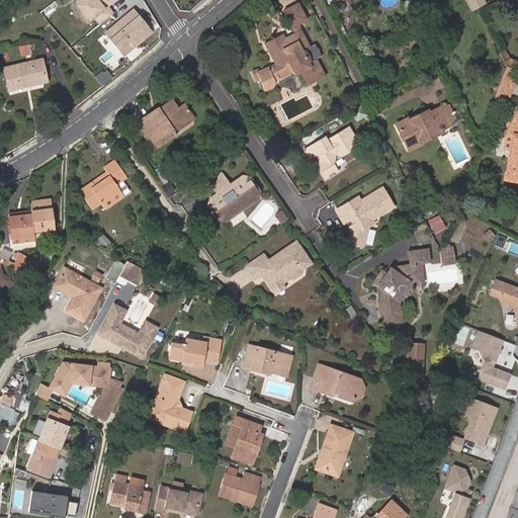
[(91,19),(97,27),(110,17),(103,9),(112,2),(110,0),(77,0),(69,7),(84,25),(91,19)]
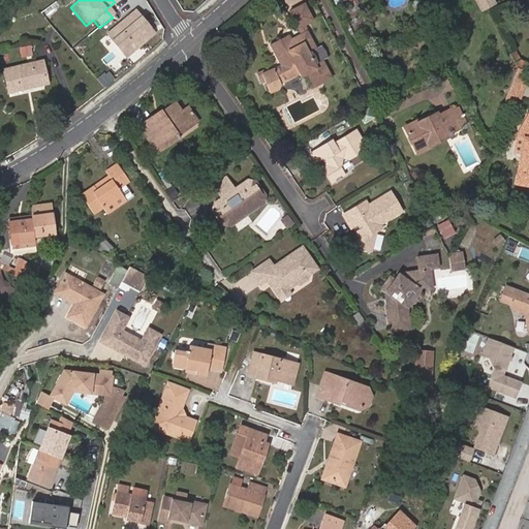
[(496,0),(476,0),(481,10),(497,2),(496,0)]
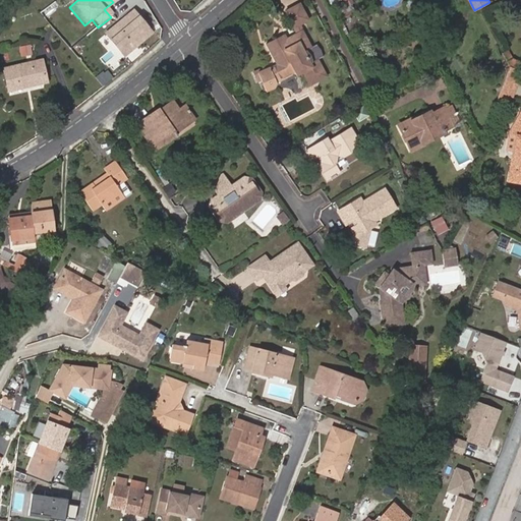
[(293,30),(300,26),(309,21),(299,3),(292,8),(297,19),(290,23),(293,30)]
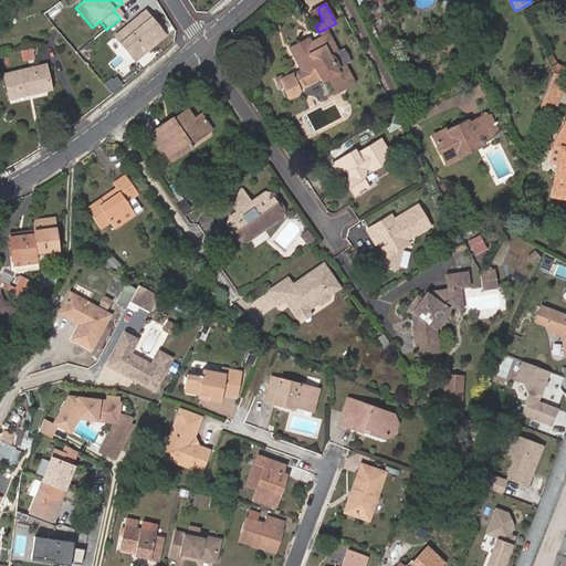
[(139,7),(111,32),(130,55),(159,31),(139,7)]
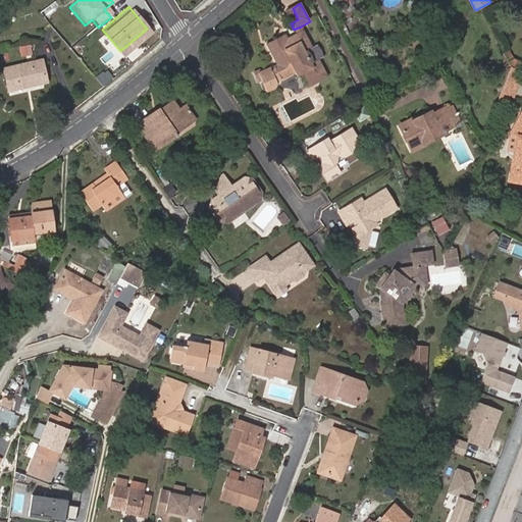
[(298,19),(293,8),(284,12),(291,23),(298,19)]
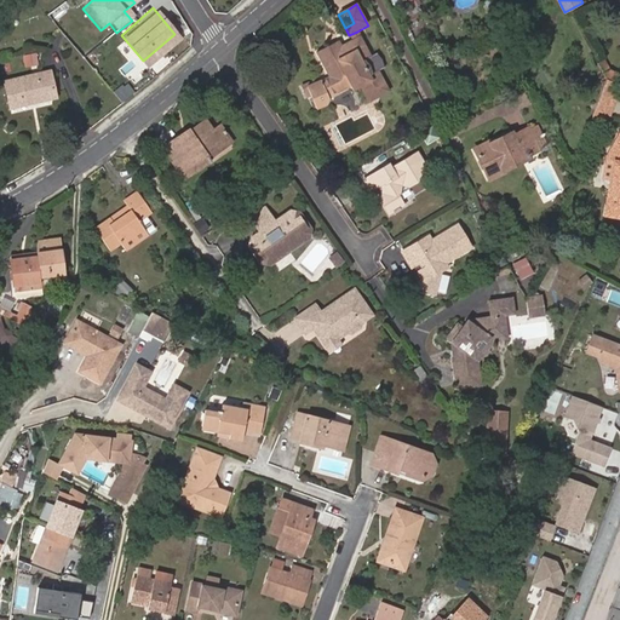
[(354,42),(361,38),(357,32),(349,35),(354,42)]
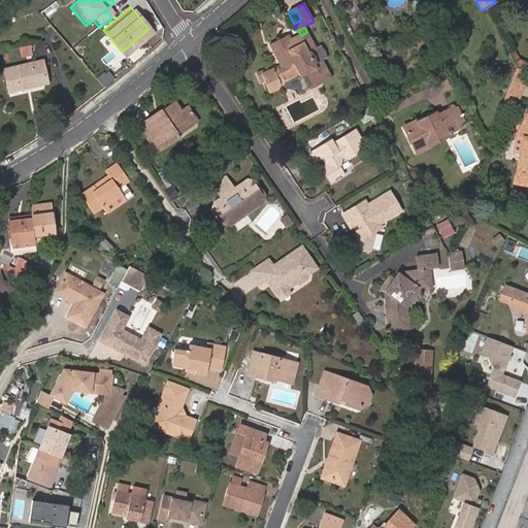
[(279,41),(272,44),(286,66),(293,78),(299,74),(305,71),(307,75),(314,88),(315,89),(328,81),(329,74),(323,61),(317,64),(316,58),(310,54),(317,51),(307,32),(301,36),(290,41),(282,46),(279,41)]
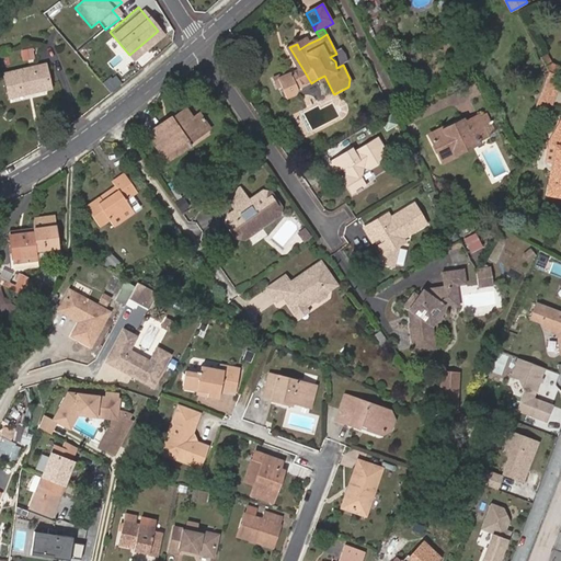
[(306,39),(297,44),(299,49),(308,44),(306,39)]
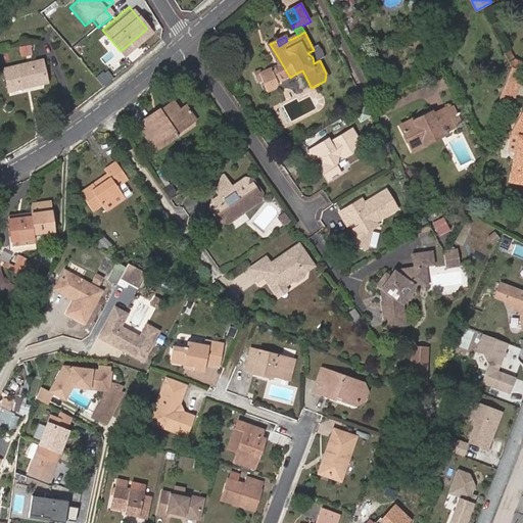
[(283,65),(270,44),(267,46),(278,67),(283,65)]
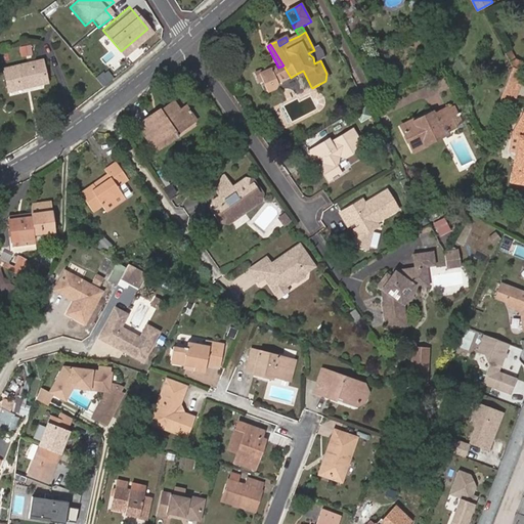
[(3,69),(8,90),(46,81),(40,58),(3,69)]
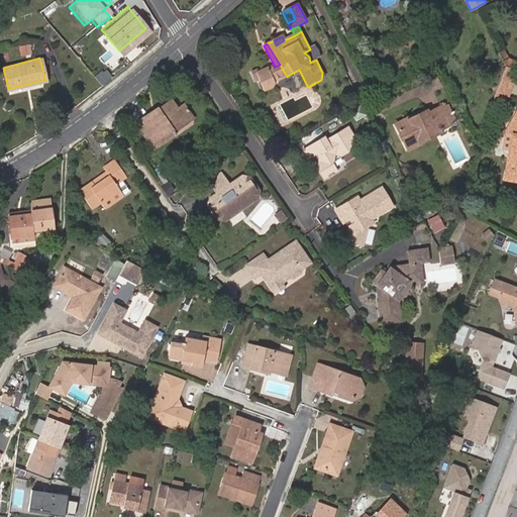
[(275,67),(269,71),(269,72),(275,83),(287,77),(280,65),(275,67)]
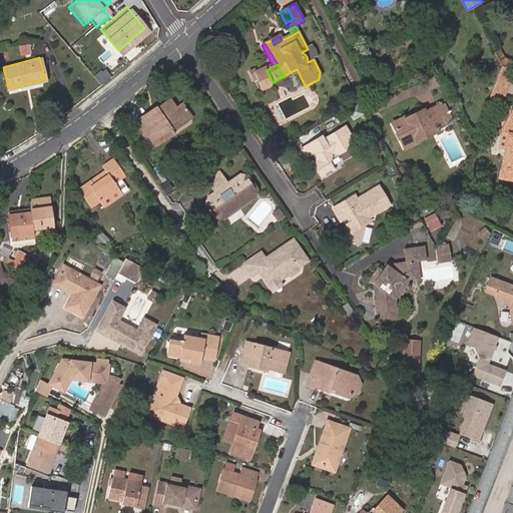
[(512,71),(503,67),(500,75),(497,82),(506,85),(510,87),(511,83),(512,81),(512,71)]
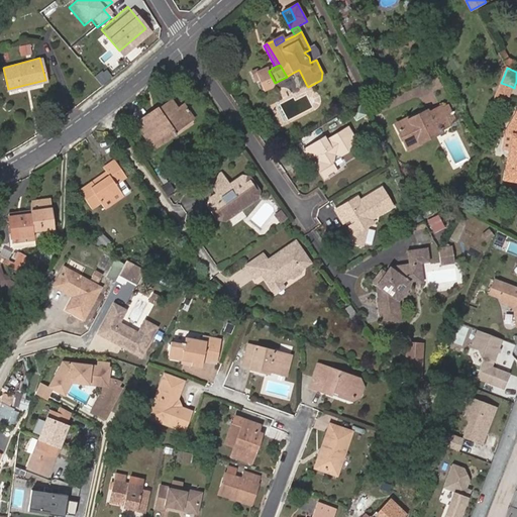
[(268,70),(265,71),(275,85),(275,83),(269,72),(269,71),(268,70)]
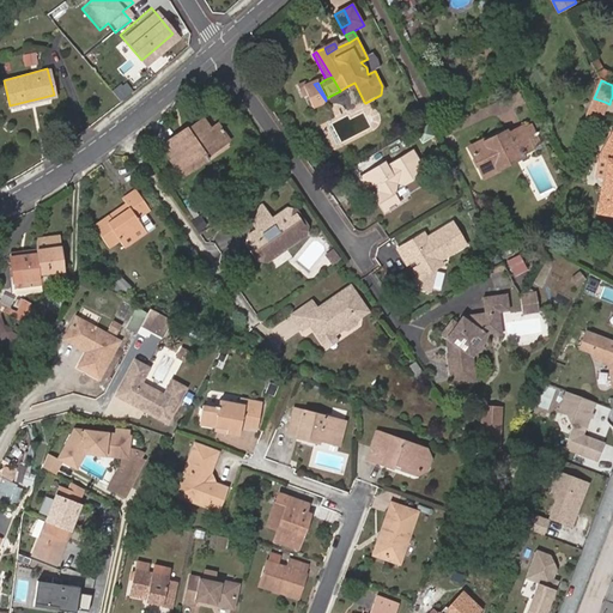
[(326,101),(314,84),(304,89),(305,91),(299,93),(302,97),(307,95),(309,98),(315,109),(323,105),(326,101)]
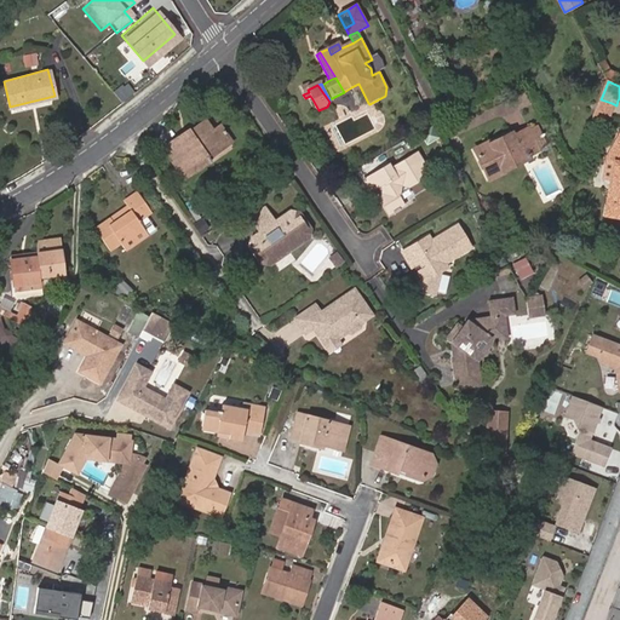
[(616,105),(612,103),(601,99),(596,113),(612,118),(615,109),(616,105)]
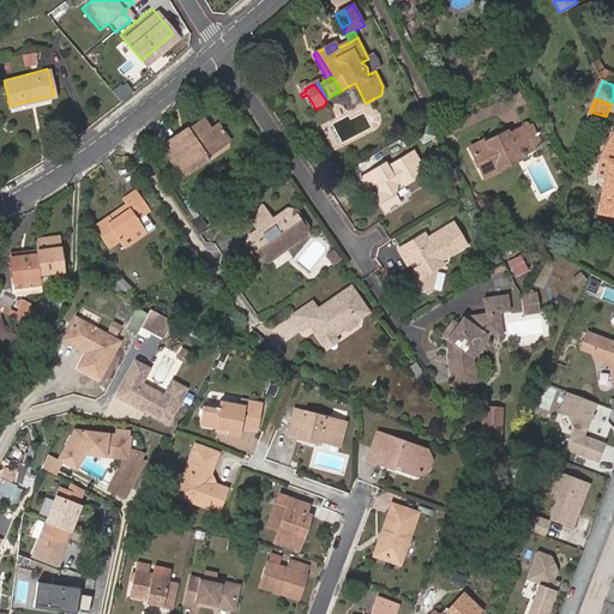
[(215,142),(226,134),(223,130),(226,128),(223,126),(221,127),(217,124),(211,127),(204,118),(187,128),(190,132),(182,138),(180,134),(178,133),(164,143),(174,156),(173,157),(178,163),(181,161),(187,169),(206,156),(208,157),(210,155),(208,151),(217,144),(215,142)]
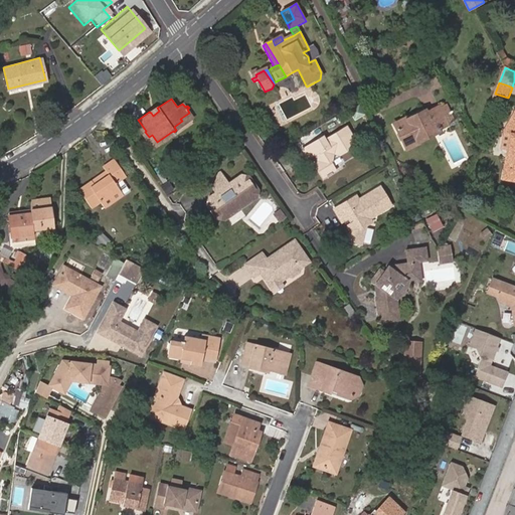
[(419,141),(421,144),(443,134),(442,131),(450,127),(449,124),(455,122),(448,108),(443,111),(442,108),(428,115),(427,113),(408,122),(419,141)]
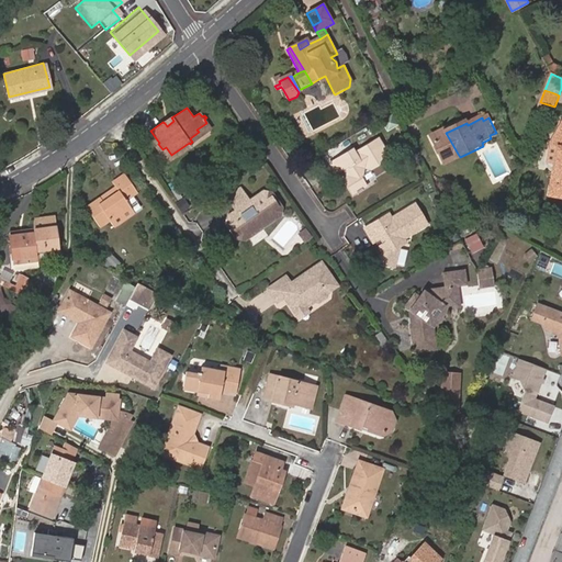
[(209,125),(206,123),(197,130),(199,132),(209,125)]
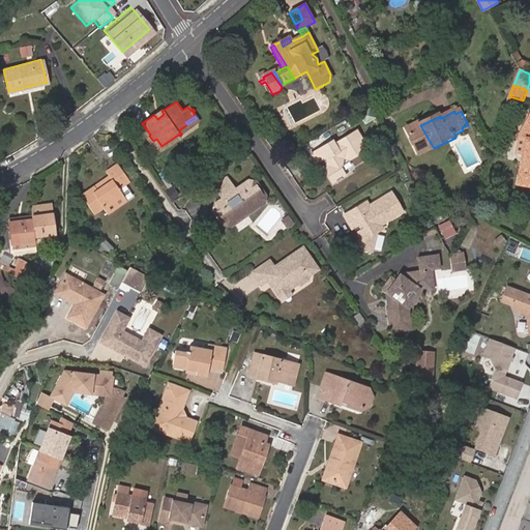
[(529,116),(518,138),(519,139),(516,153),(517,155),(522,156),(519,174),(529,176),(529,116)]
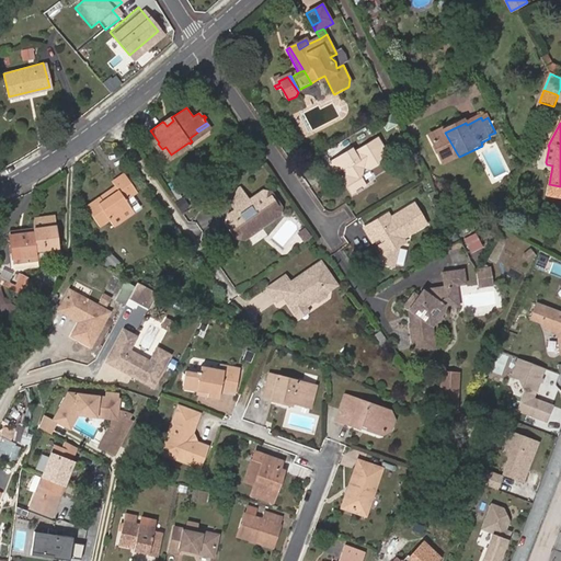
[(432,139),(444,160),(457,153),(445,133),(432,139)]
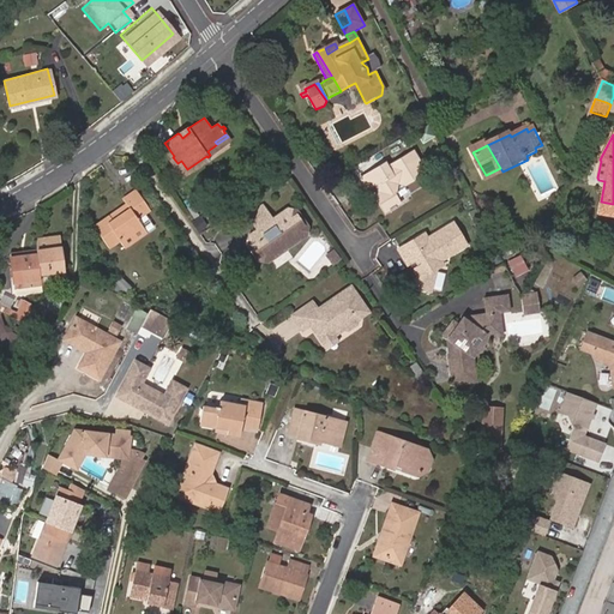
[(398,196),(401,182),(409,184),(419,178),(417,174),(428,168),(422,157),(420,158),(415,150),(390,164),(387,161),(362,176),(365,180),(369,188),(377,184),(381,192),(377,194),(385,206),(392,209),(393,211),(395,211),(399,206),(398,204),(399,200),(401,198),(398,196)]
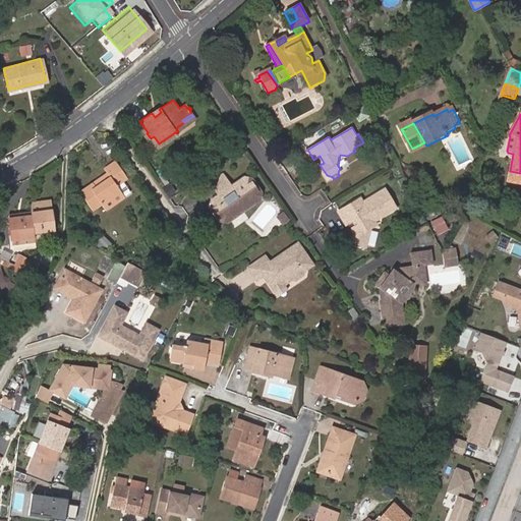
[(156,147),(159,143),(154,136),(151,138),(156,147)]
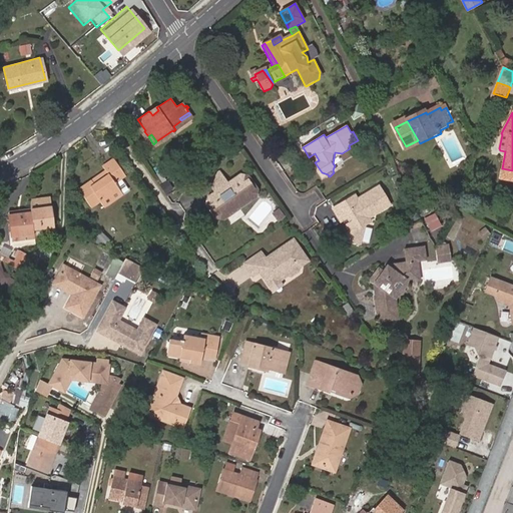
[(407,149),(420,143),(418,140),(406,146),(407,149)]
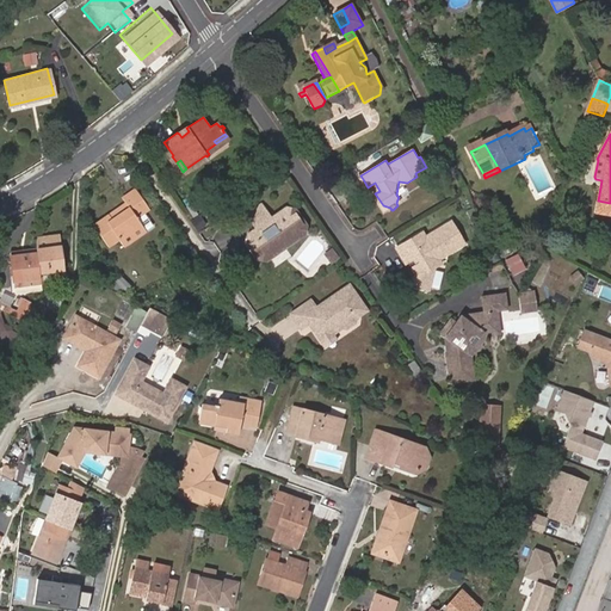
[(118,238),(122,244),(146,228),(137,216),(152,208),(137,186),(123,196),(127,201),(129,204),(118,211),(119,214),(116,216),(115,214),(112,216),(110,213),(94,223),(109,244),(118,238)]
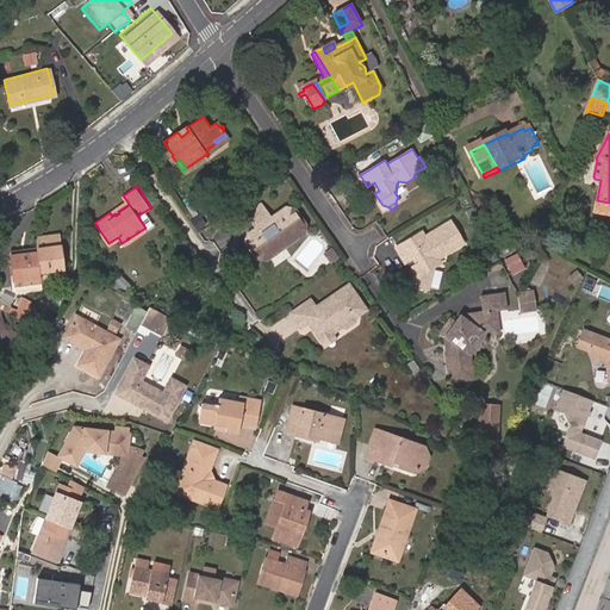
[(126,200),(110,212),(112,216),(114,213),(116,216),(119,213),(118,211),(129,204),(126,200)]
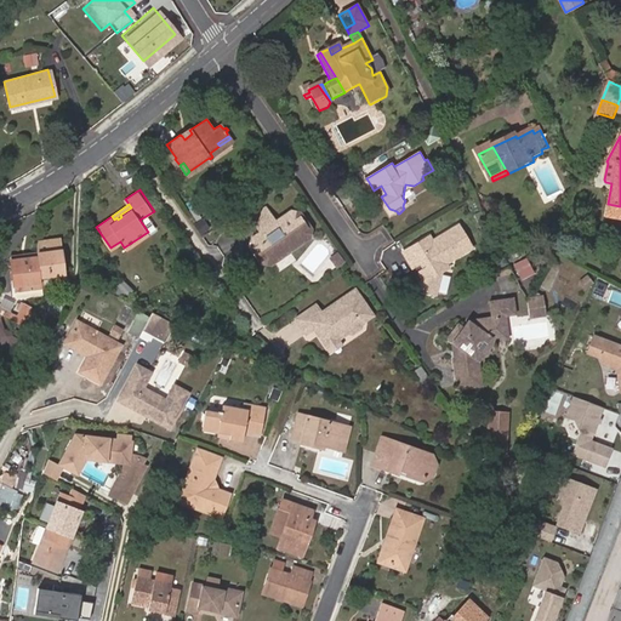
[(620,218),(620,206),(608,204),(605,216),(620,218)]
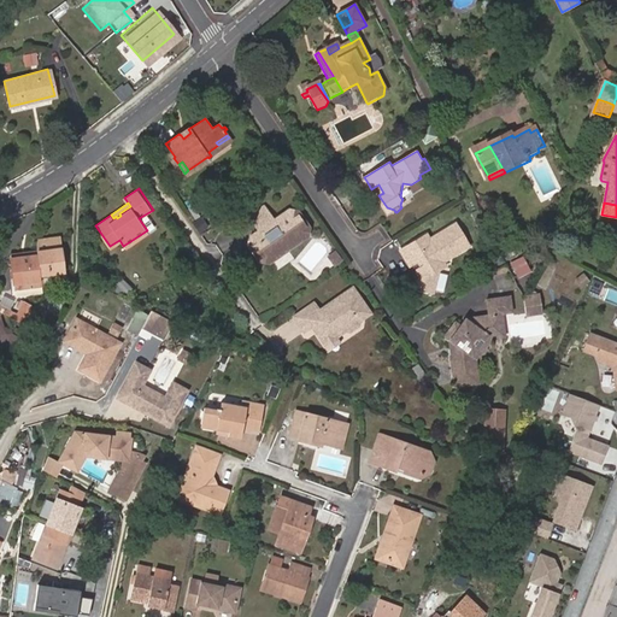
[(263,263),(266,260),(274,256),(275,258),(299,241),(298,239),(305,234),(309,233),(306,229),(295,213),(294,211),(291,212),(276,223),(272,218),(265,206),(248,217),(257,229),(259,228),(262,231),(252,239),(248,241),(251,244),(262,260),(263,263)]
